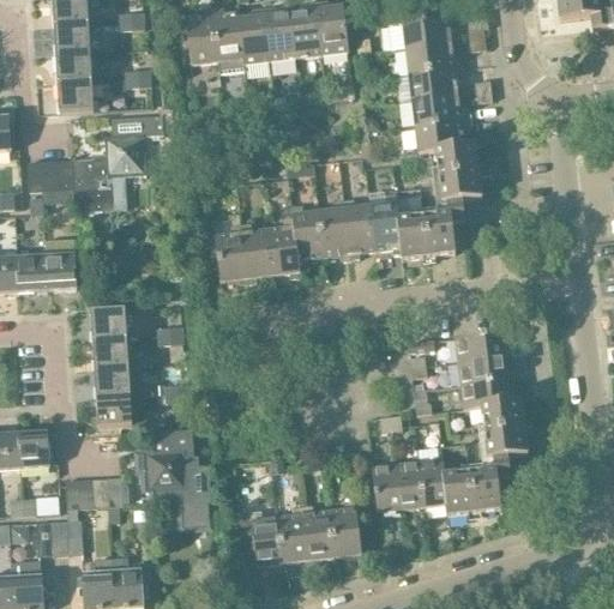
[(53,25),(88,24),(86,0),(52,0),(53,25)]
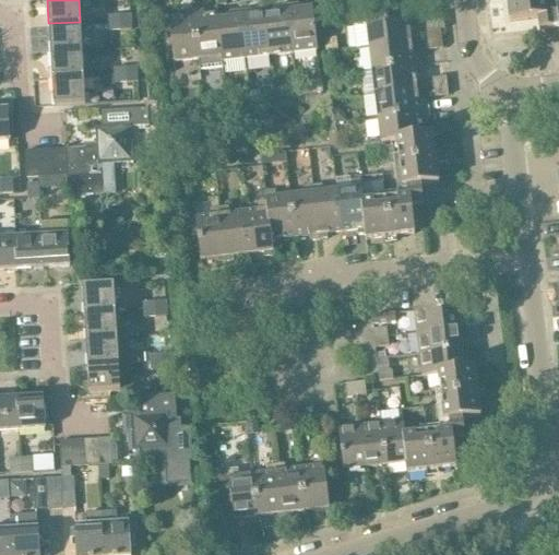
[(317,47),(312,6),(299,7),(297,0),(286,2),(293,50),(317,47)]
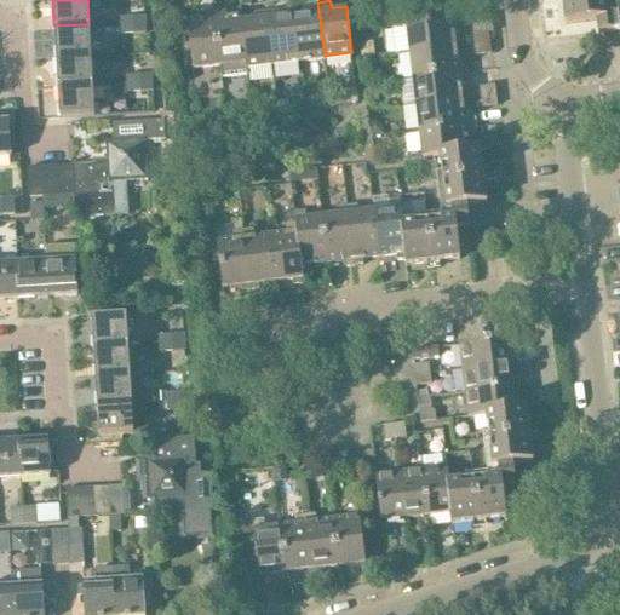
[(606,12),(604,0),(563,0),(566,21),(596,17),(598,30),(619,28),(619,39),(619,6),(616,7),(616,11),(606,12)]
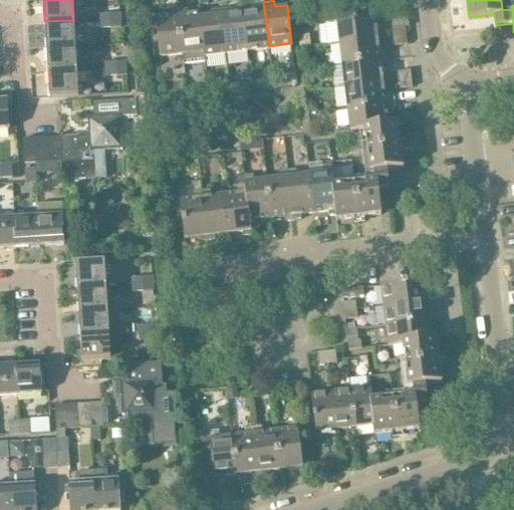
[(247,48),(269,46),(263,2),(253,3),(254,9),(243,10),(247,48)]
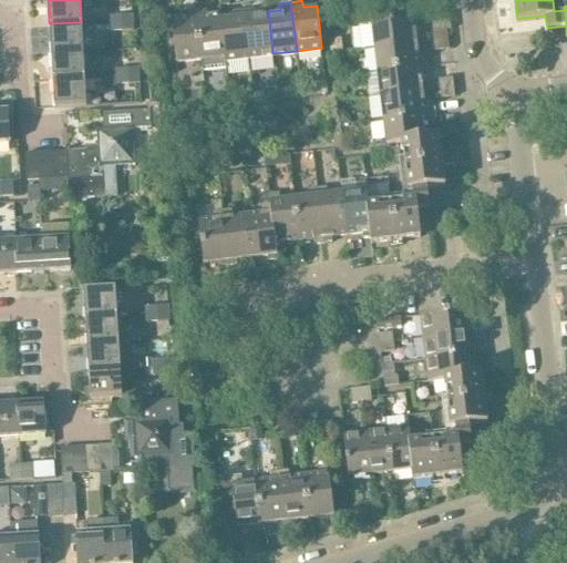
[(206,7),(194,9),(200,57),(202,68),(225,65),(223,54),(224,54),(219,18),(222,17),(220,10),(206,12),(206,7)]
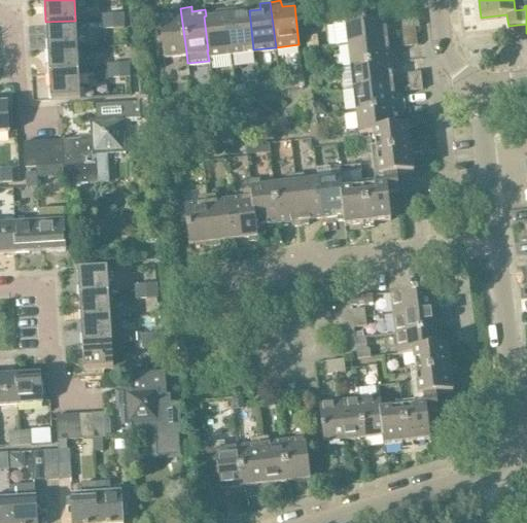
[(253,49),(249,10),(237,12),(237,6),(225,7),(232,53),(253,49)]
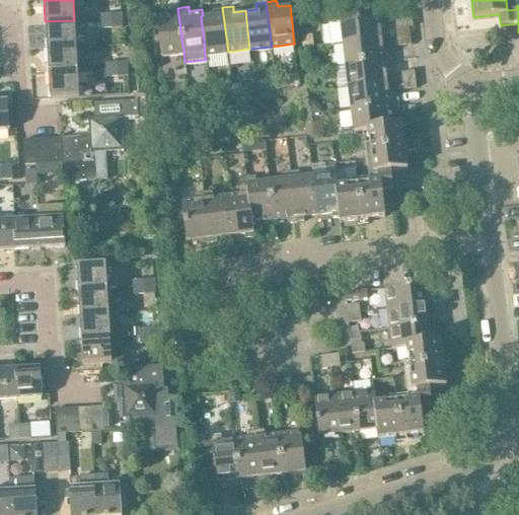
[(205,55),(228,52),(222,7),(212,8),(213,14),(203,15),(201,16),(205,50),(204,50),(205,55)]
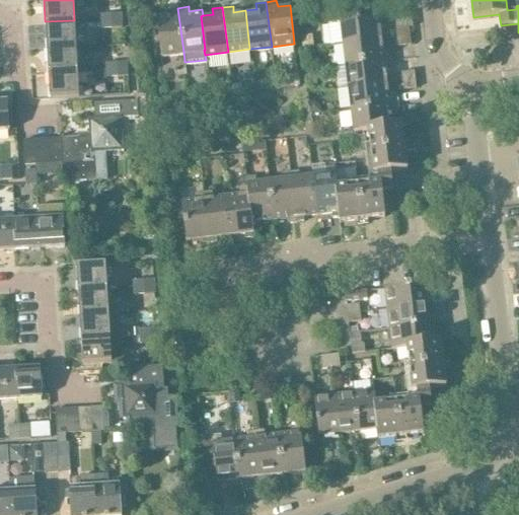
[(161,55),(183,52),(177,8),(167,9),(168,14),(156,16),(161,55)]
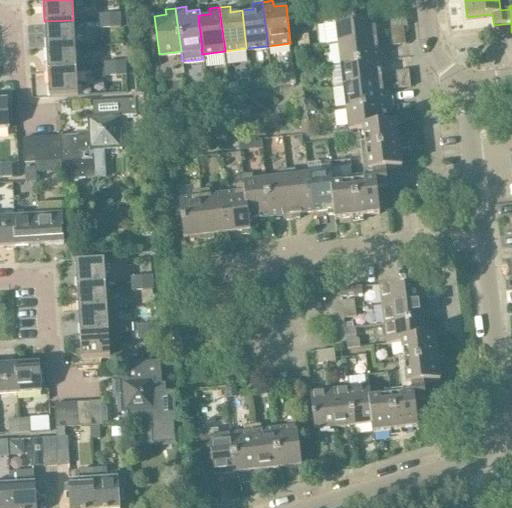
[(99,18),(119,17),(119,10),(99,11),(99,18)]
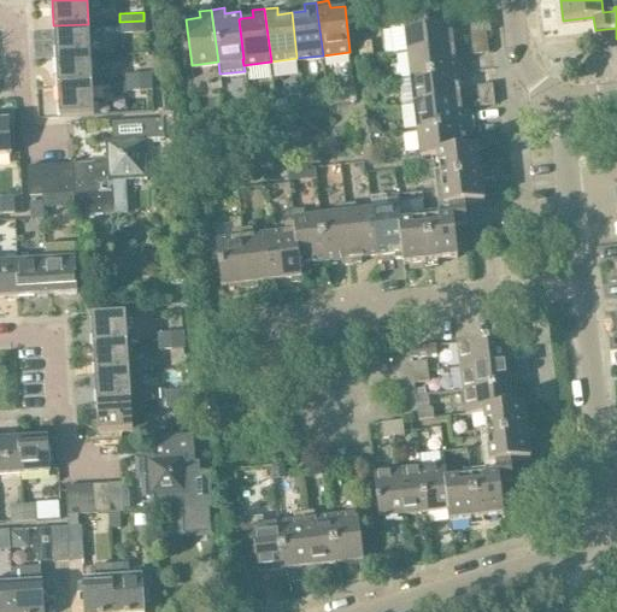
[(407,49),(452,43),(451,30),(460,29),(458,16),(404,22),(407,49)]
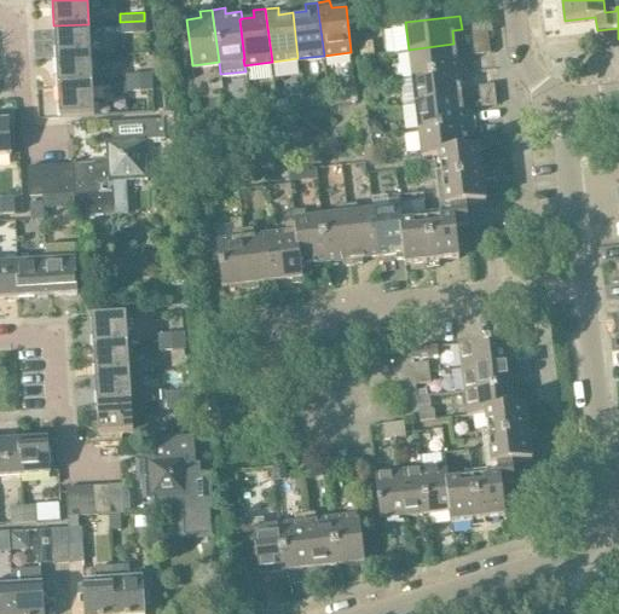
[(144,21),(120,22),(120,32),(144,30),(144,21)]
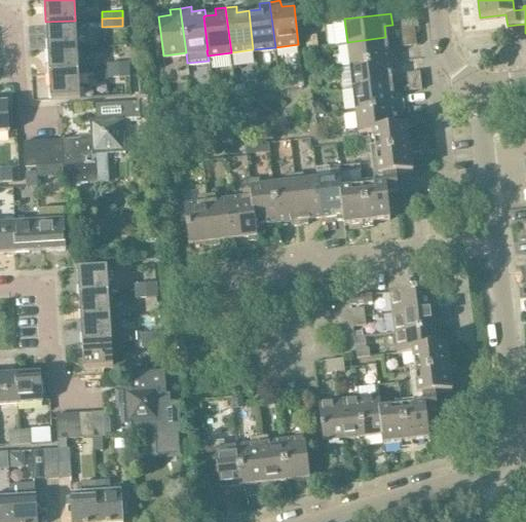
[(47,47),(77,45),(75,21),(45,22),(47,47)]
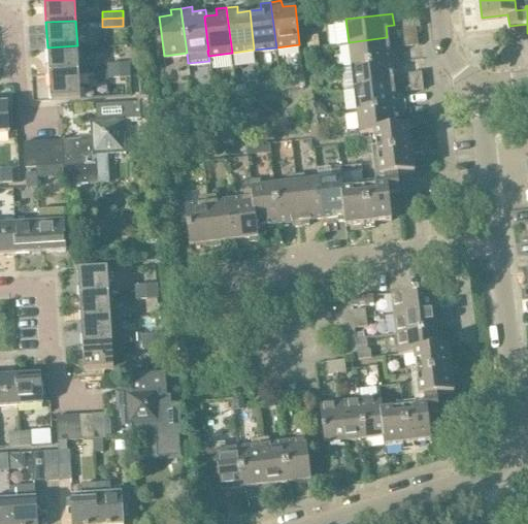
[(403,35),(417,34),(416,25),(402,27),(403,35)]
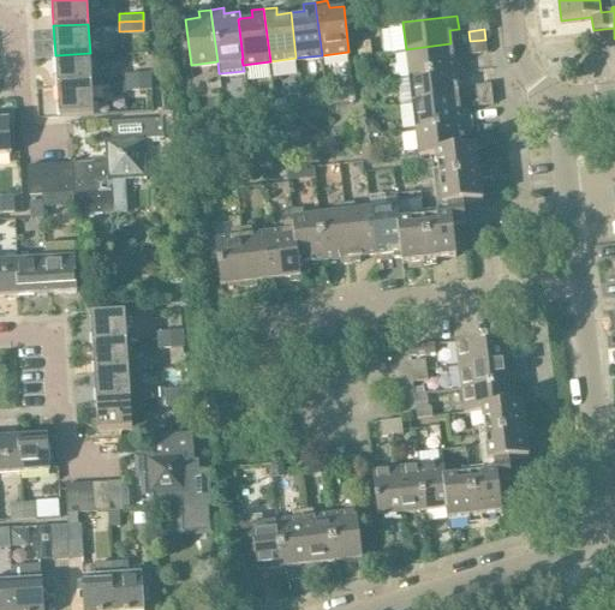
[(368,39),(356,40),(358,55),(370,54),(368,39)]
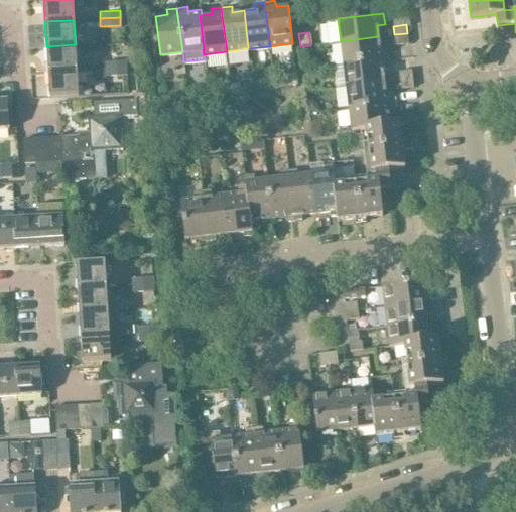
[(407,33),(394,34),(395,43),(408,41),(407,33)]
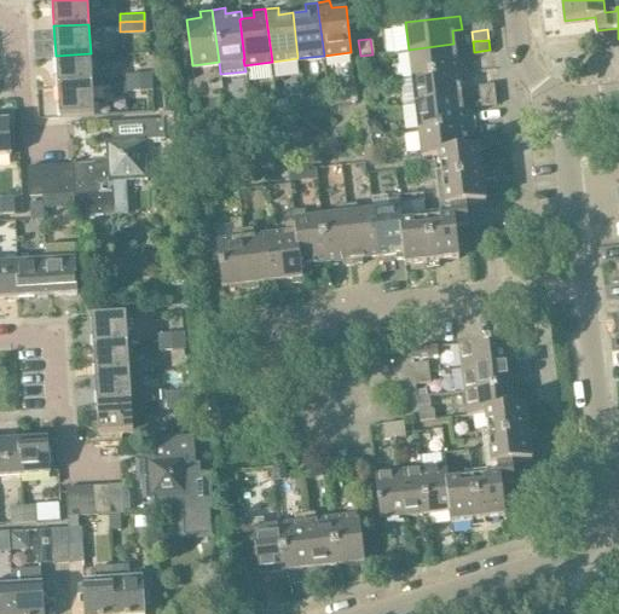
[(411,75),(466,69),(464,57),(455,58),(453,44),(409,50),(411,75)]
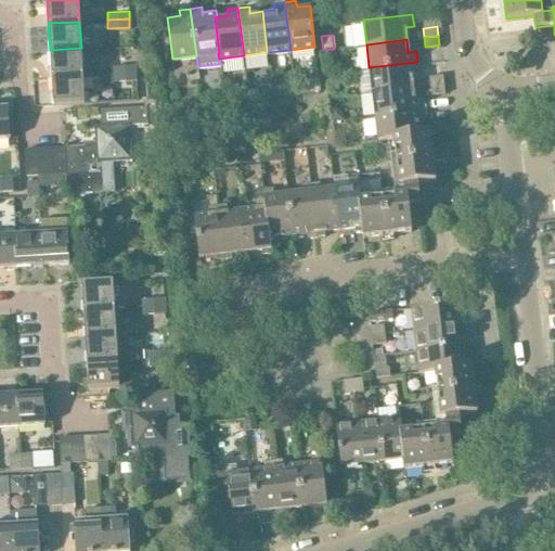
[(51,76),(82,74),(81,48),(50,50),(51,76)]
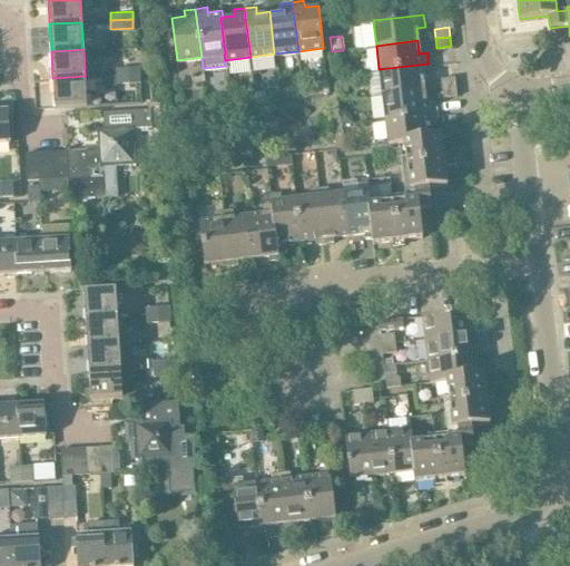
[(382,94),(423,88),(422,76),(431,75),(429,64),(379,69),(382,94)]
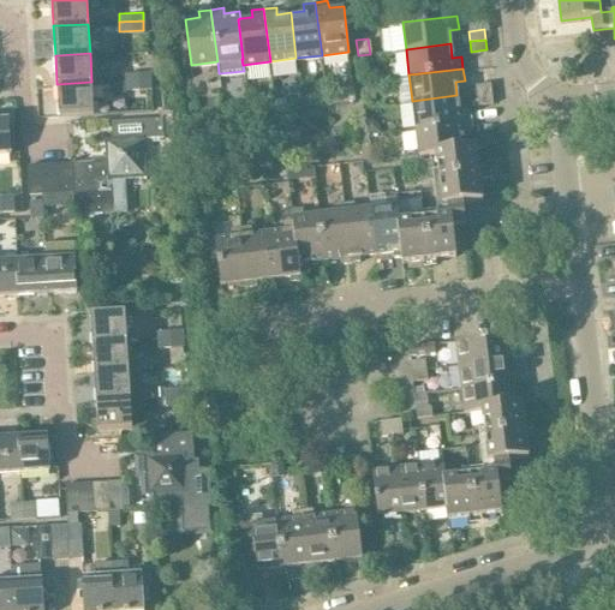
[(126,79),(150,78),(149,70),(126,71),(126,79)]
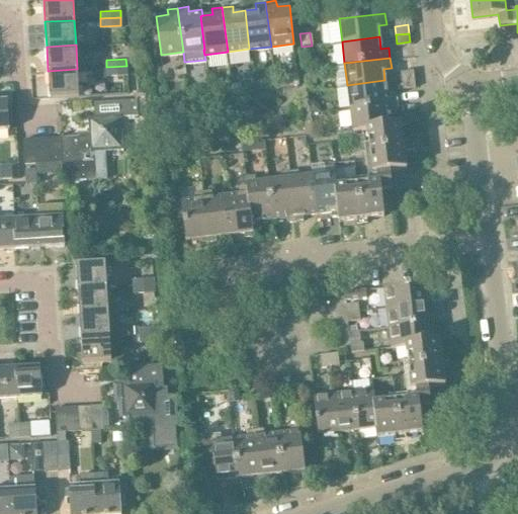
[(126,66),(106,67),(106,75),(126,74),(126,66)]
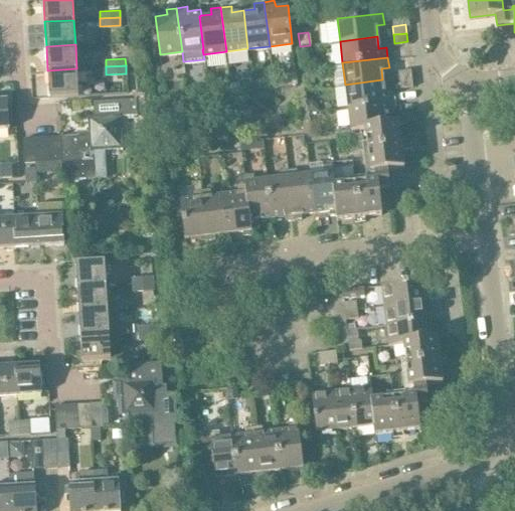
[(309,67),(302,68),(304,78),(311,77),(309,67)]
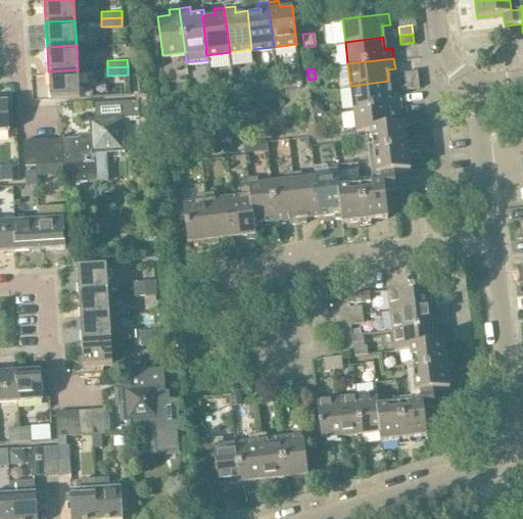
[(405,79),(418,78),(417,68),(403,69),(405,79)]
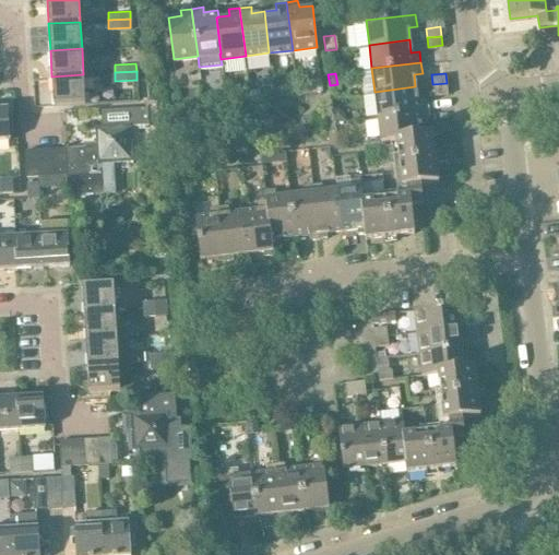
[(83,74),(51,77),(54,103),(85,102),(83,74)]
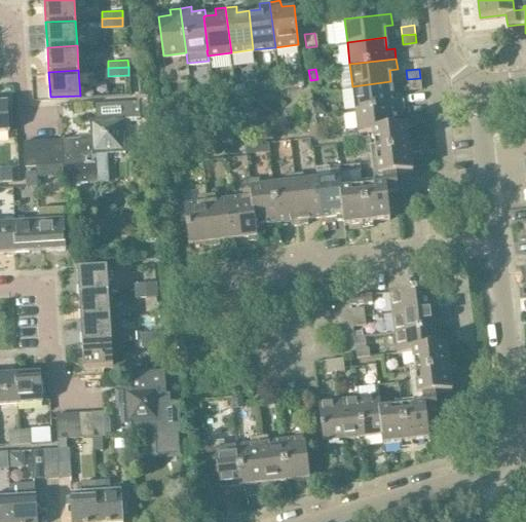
[(302,77),(291,78),(292,86),(303,85),(302,77)]
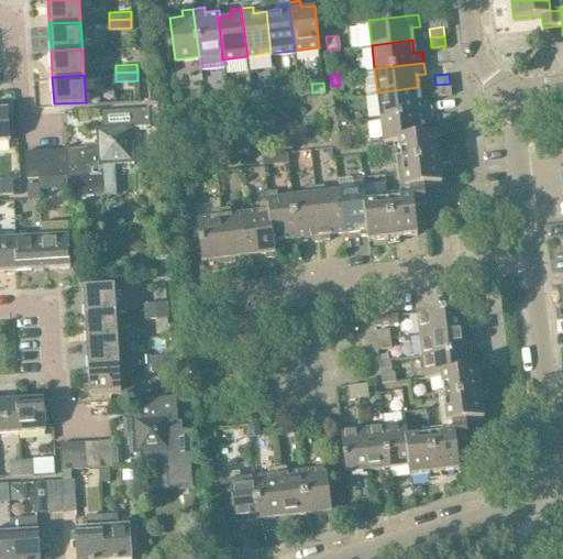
[(450,84),(435,85),(437,95),(451,92),(450,84)]
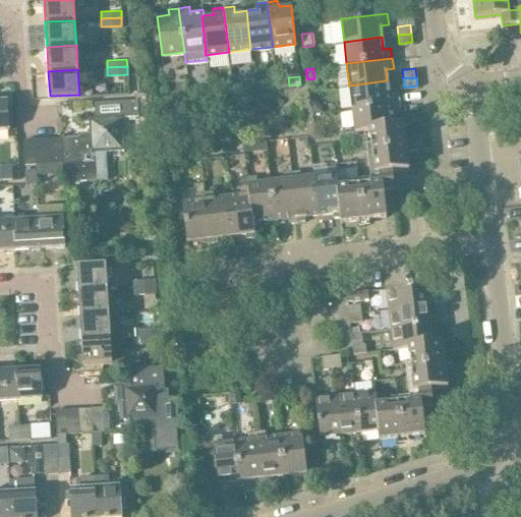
[(342,110),(352,108),(398,103),(397,91),(388,92),(387,80),(349,85),(339,87),(342,110)]
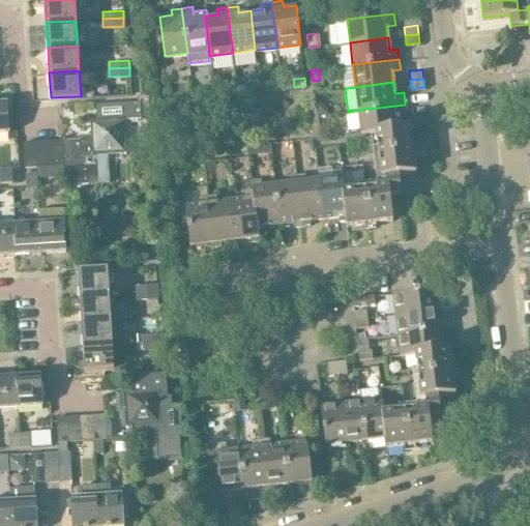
[(245,83),(236,84),(237,94),(246,93),(245,83)]
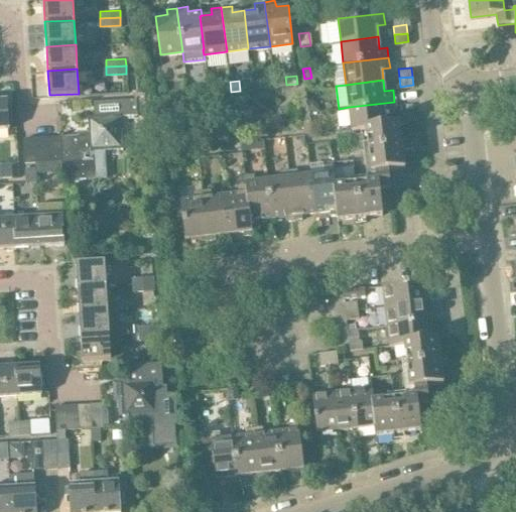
[(203,87),(200,92),(200,96),(208,95),(207,87),(203,87)]
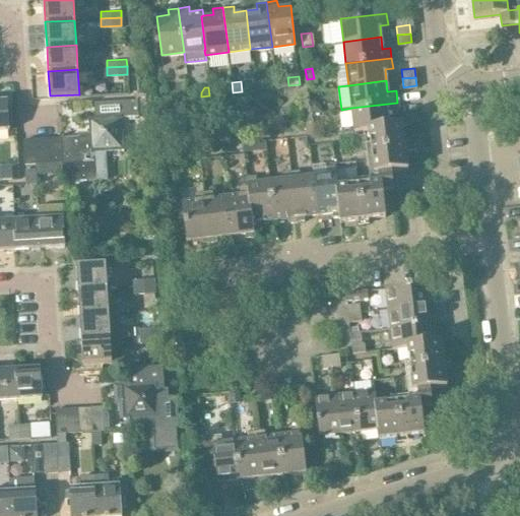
[(0,98),(0,128),(9,128),(8,98),(0,98)]
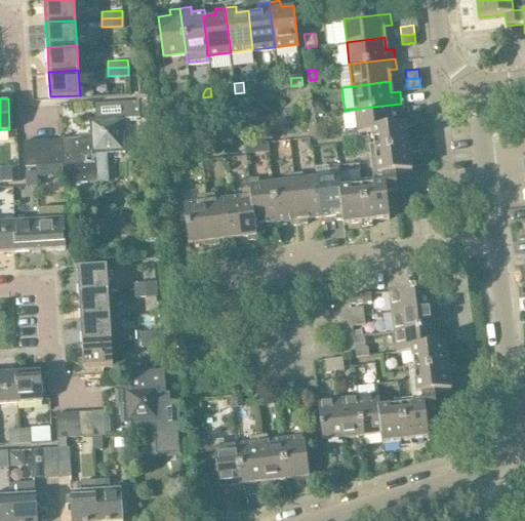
[(61,136),(48,137),(50,162),(63,162),(64,173),(64,176),(68,176),(68,182),(108,178),(106,151),(124,150),(122,116),(139,115),(138,98),(94,102),(95,117),(89,117),(90,134),(61,136)]
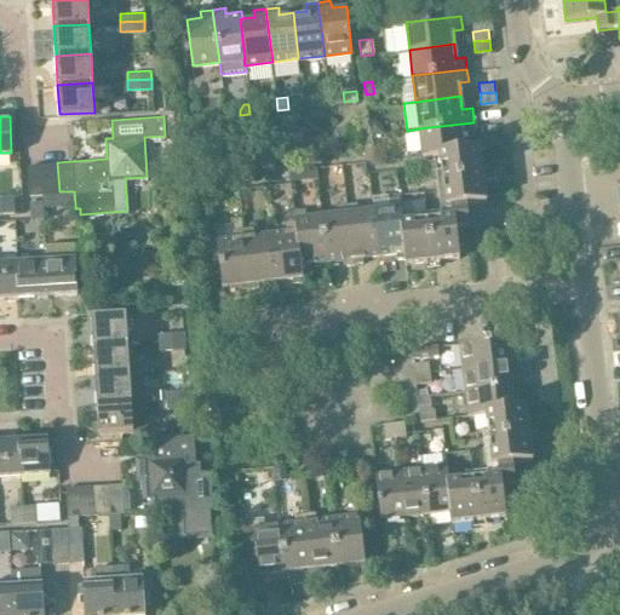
[(375,119),(368,120),(369,132),(383,131),(382,124),(375,119)]
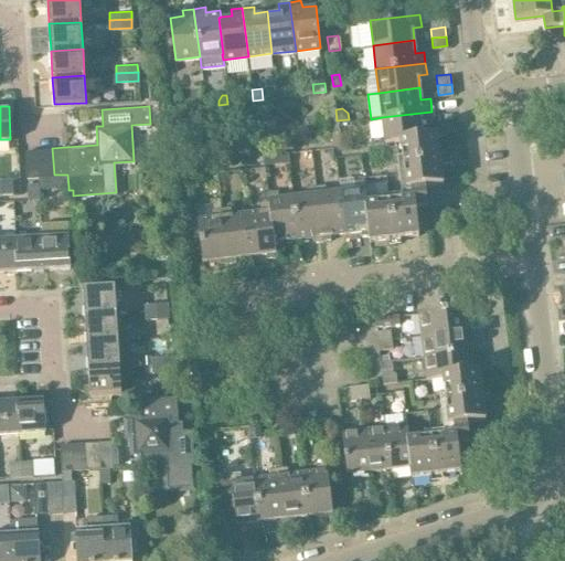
[(425,135),(425,134),(424,123),(433,122),(432,112),(382,117),(384,141),(401,139),(400,138),(425,135)]
